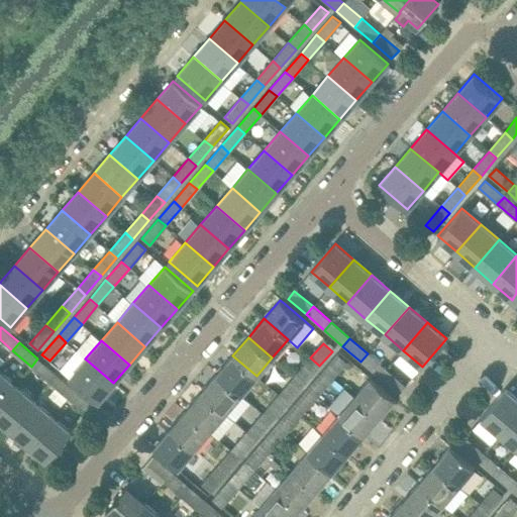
[(380,378),(387,370),(368,353),(360,362),(380,378)]
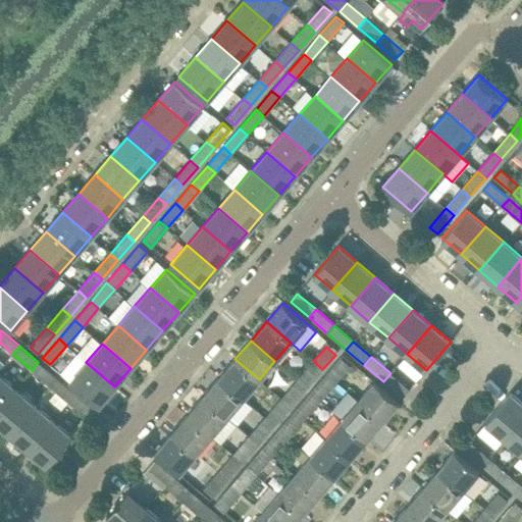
[(340,358),(327,373),(336,381),(349,366),(340,358)]
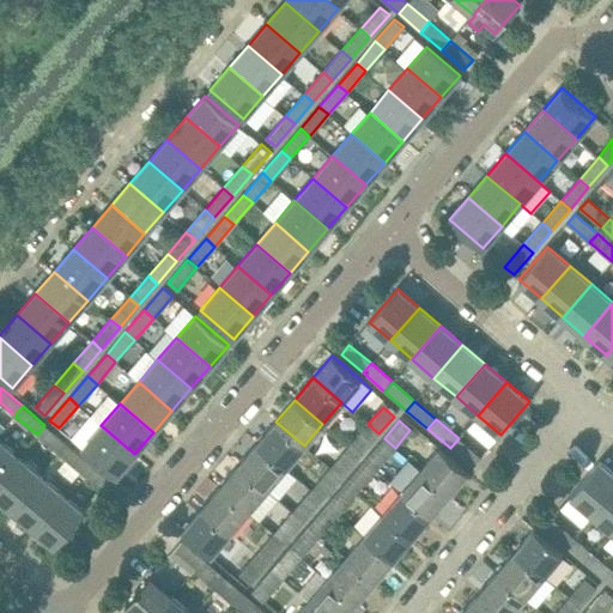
[(285,468),(304,445),(275,422),(256,443),(285,468)]
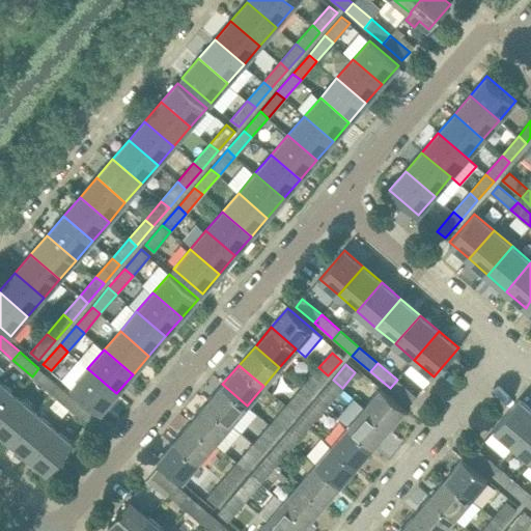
[(314,392),(328,375),(318,367),(305,384),(314,392)]
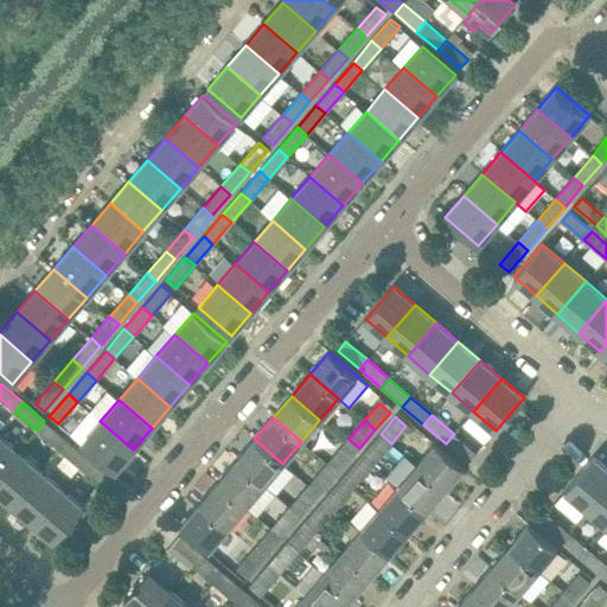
[(44,421),(37,430),(58,448),(65,440),(44,421)]
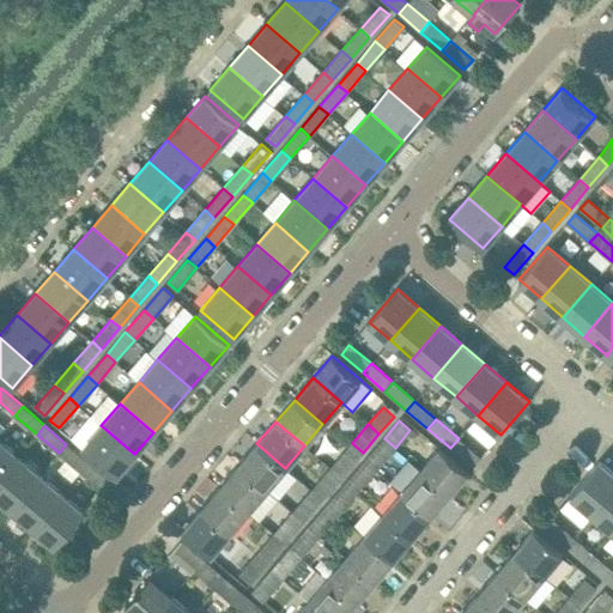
[(134,454),(101,425),(82,448),(115,477),(134,454)]
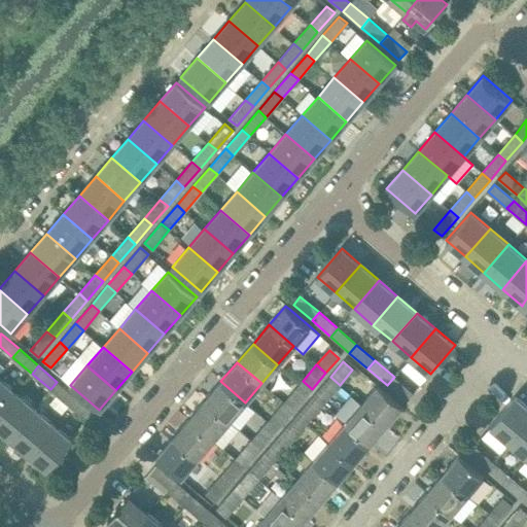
[(340,385),(330,377),(317,392),(326,400),(340,385)]
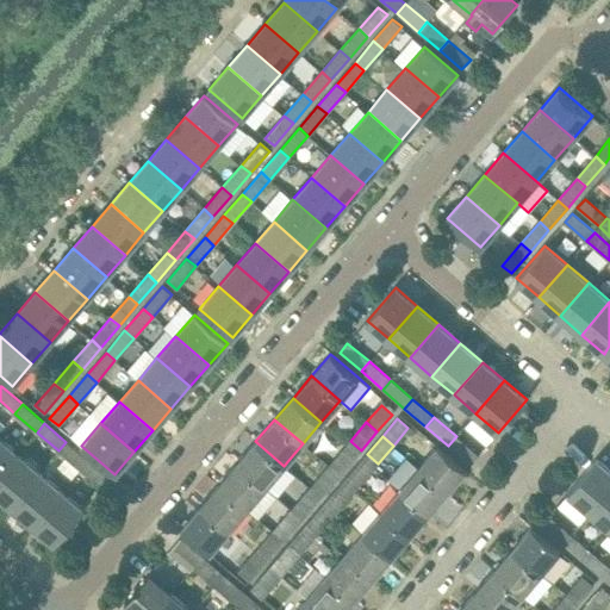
[(479,455),(456,436),(448,446),(471,465),(479,455)]
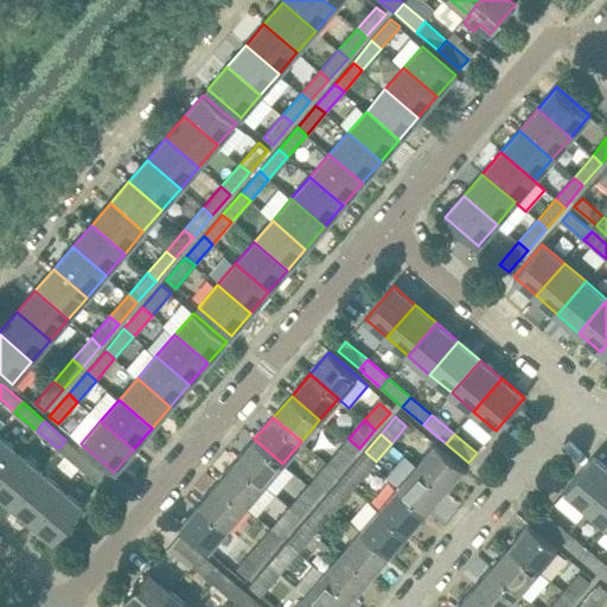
[(0,472),(18,452),(0,436),(0,472)]
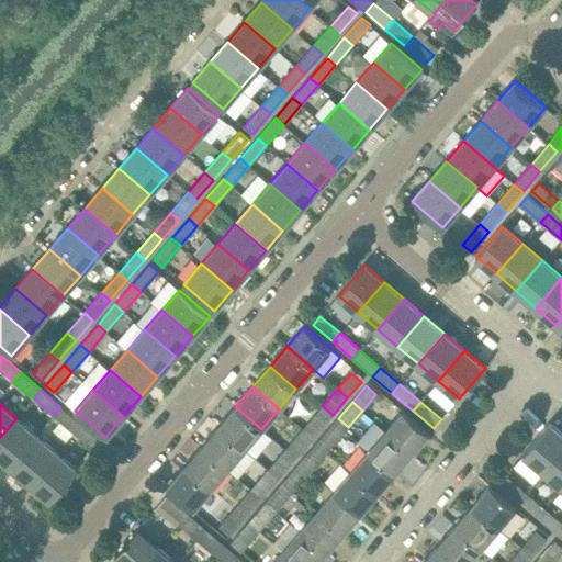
[(235,406),(218,426),(245,449),(261,429),(235,406)]
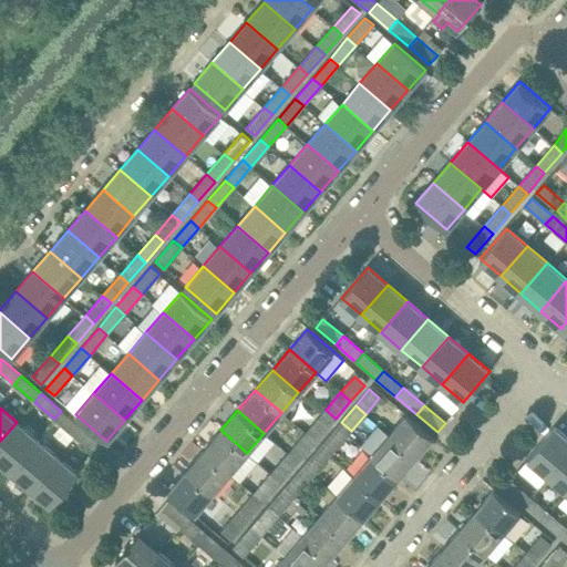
[(61,411),(54,419),(74,436),(82,428),(61,411)]
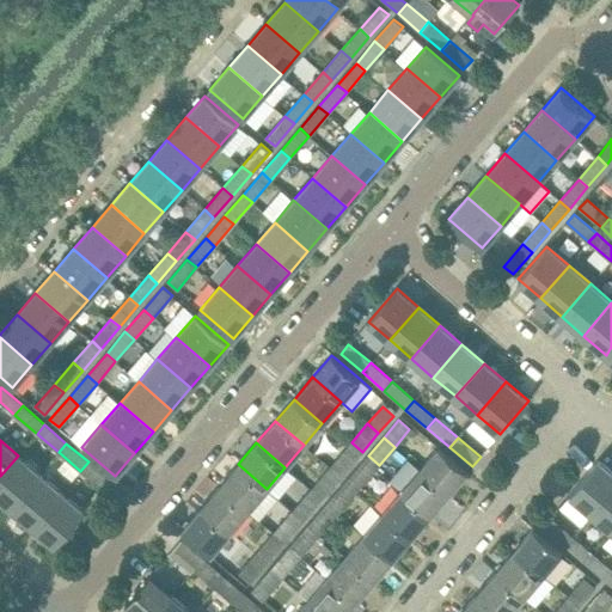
[(448,494),(467,472),(439,447),(420,469),(448,494)]
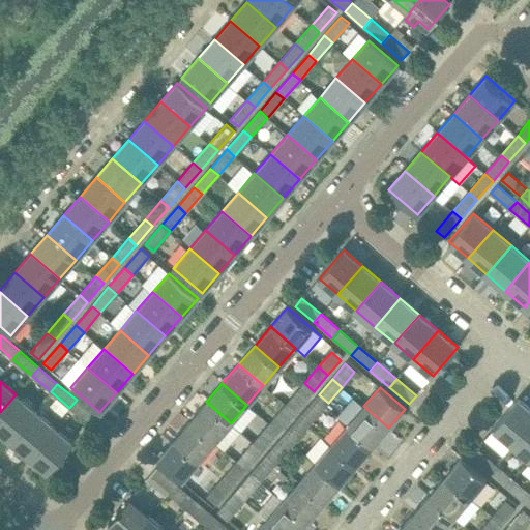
[(295,413),(308,398),(299,389),(286,405),(295,413)]
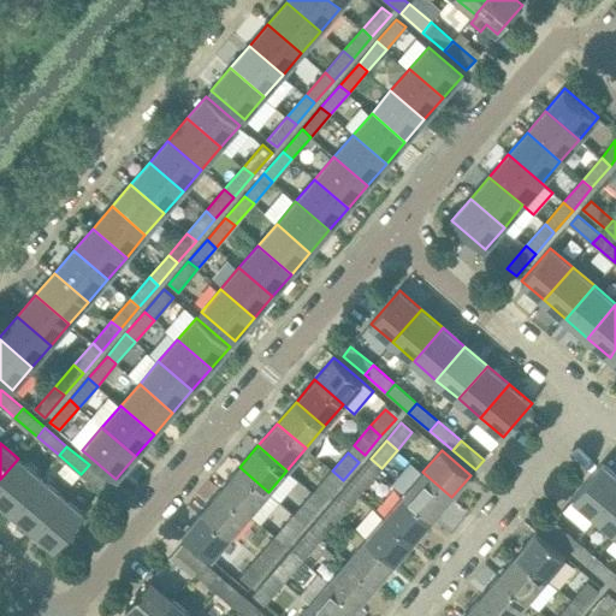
[(0,501),(11,511),(40,478),(18,458),(0,479),(0,501)]
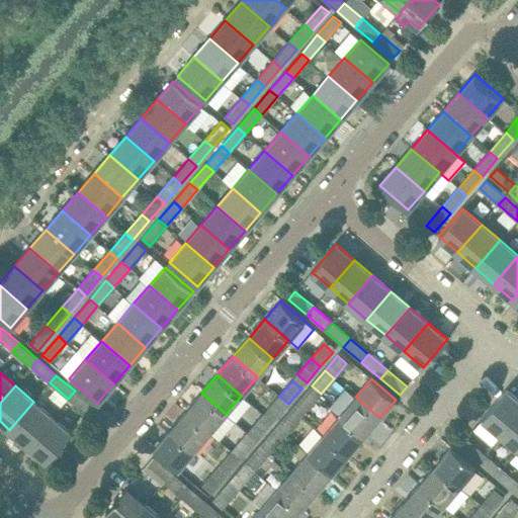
[(501,434),(517,414),(517,400),(506,390),(482,418),(501,434)]
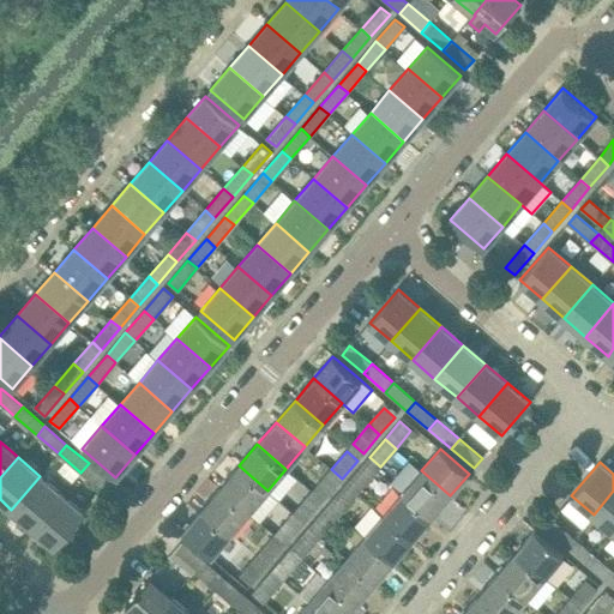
[(89,463),(80,473),(103,492),(110,482),(89,463)]
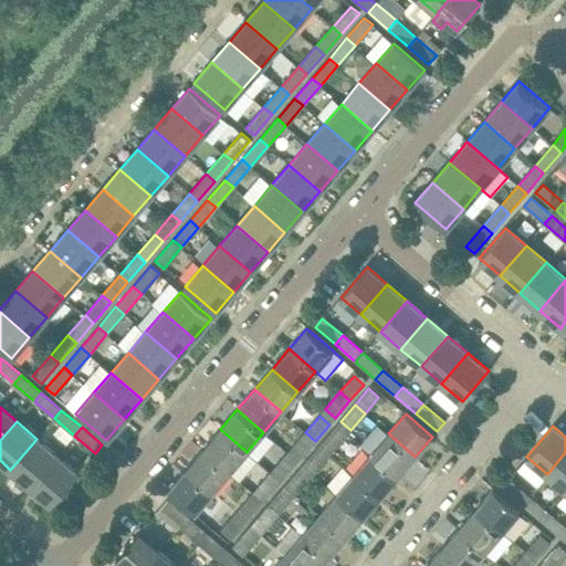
[(229,472),(247,452),(220,429),(202,450),(229,472)]
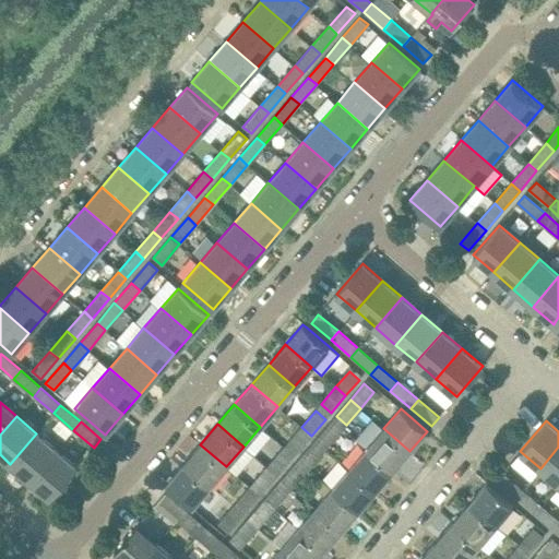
[(316,440),(325,449),(340,431),(330,424),(316,440)]
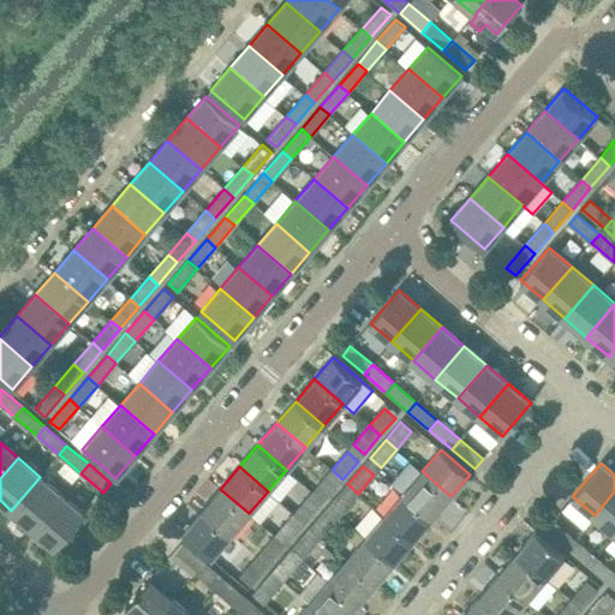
[(316,488),(327,497),(342,479),(332,470),(316,488)]
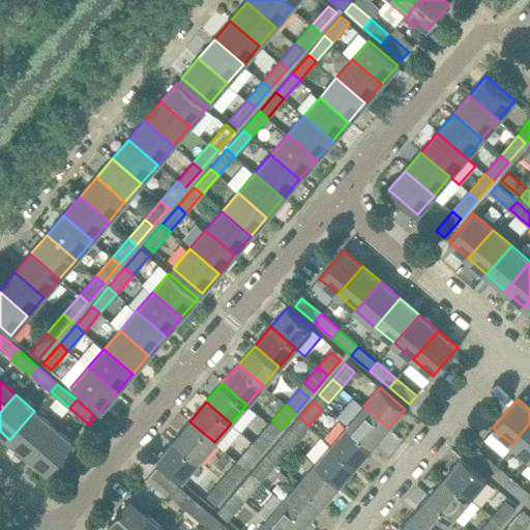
[(363,406),(347,425),(372,447),(388,428),(363,406)]
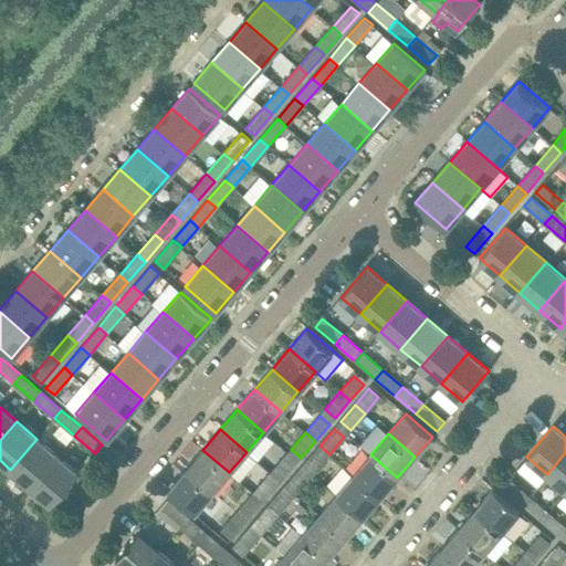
[(30,486),(56,456),(37,439),(10,470),(30,486)]
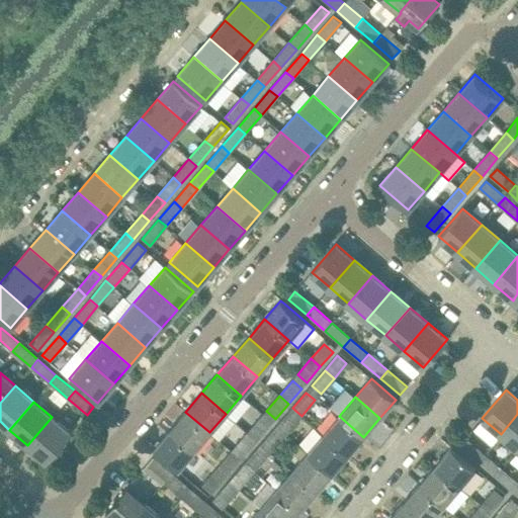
[(292,408),(279,423),(288,431),(301,416),(292,408)]
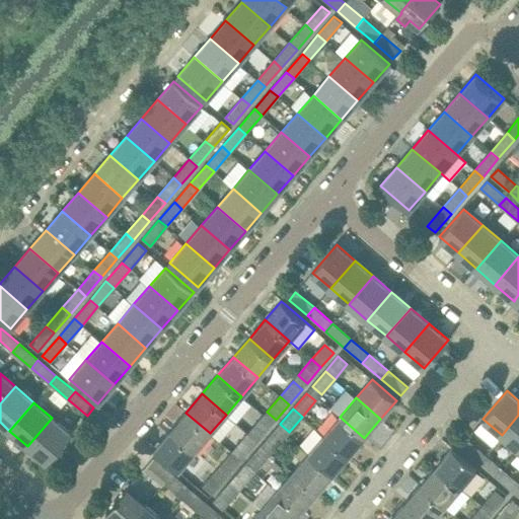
[(186,413),(169,431),(194,451),(210,433),(186,413)]
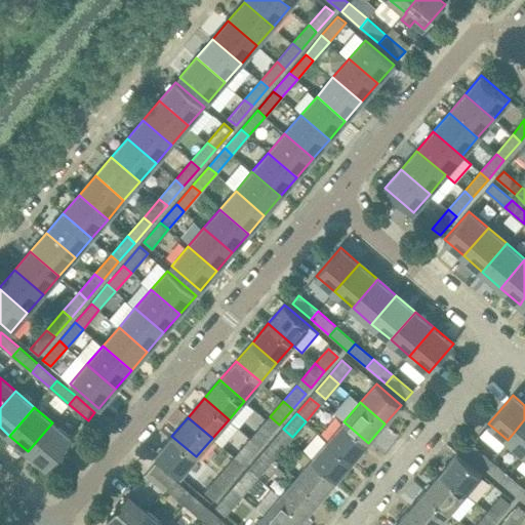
[(524,455),(524,419),(508,440),(524,455)]
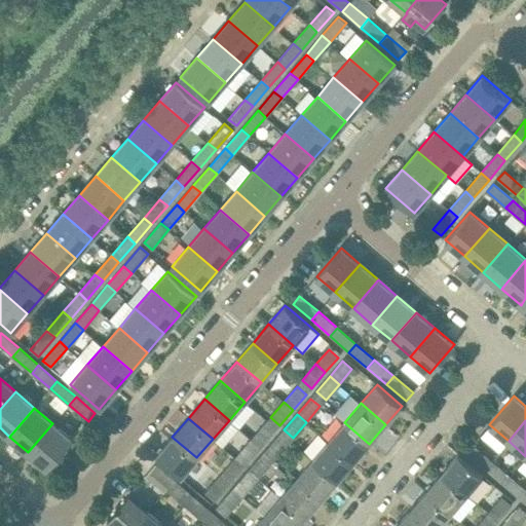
[(344,422),(329,441),(353,462),(369,444),(344,422)]
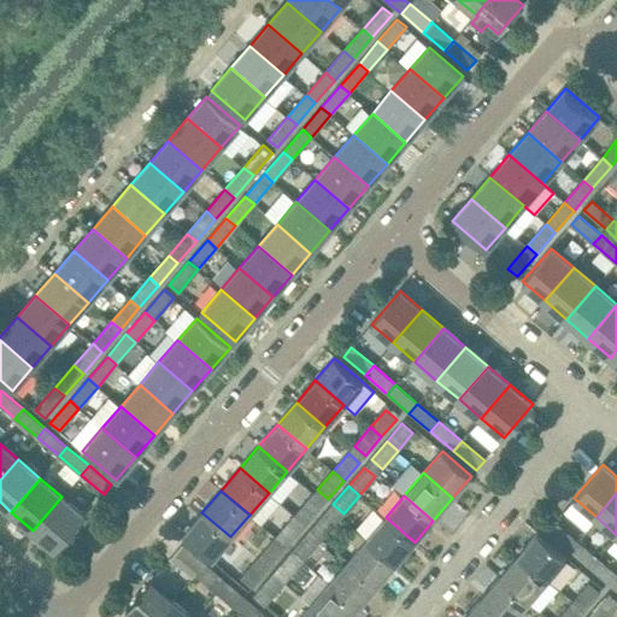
[(84,516),(62,497),(33,530),(56,550),(84,516)]
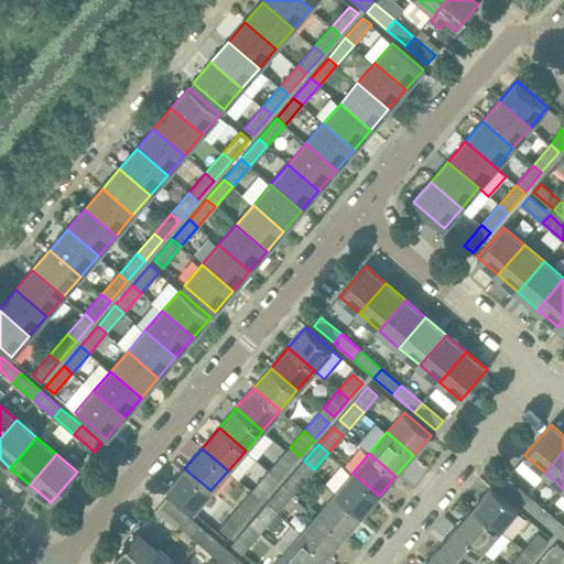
[(269,470),(279,479),(293,463),(283,454),(269,470)]
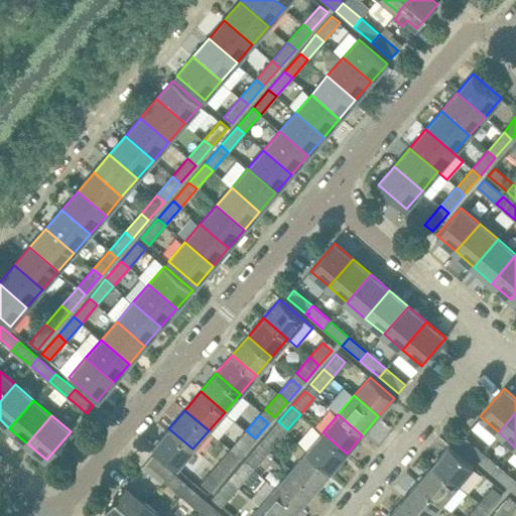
[(260,442),(269,450),(282,435),(273,427),(260,442)]
